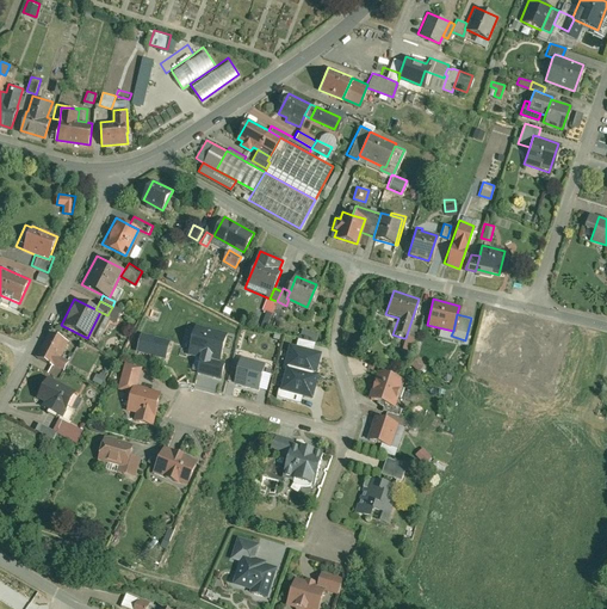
[(416,325),(410,324),(407,334),(413,337),(416,325)]
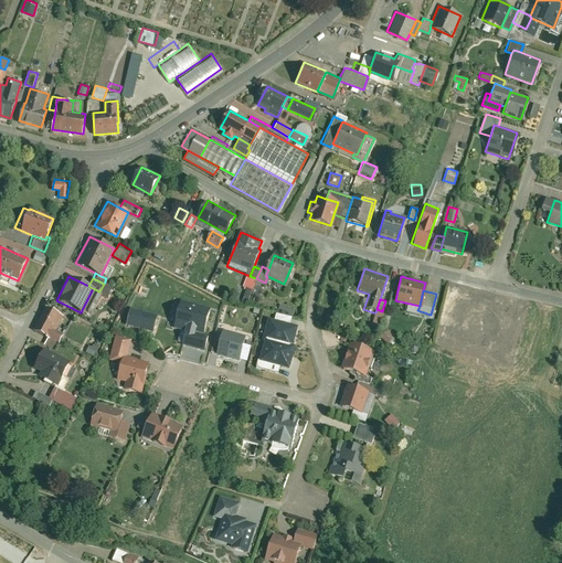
[(201,333),(208,308),(178,301),(171,328),(182,330),(201,335),(201,333)]
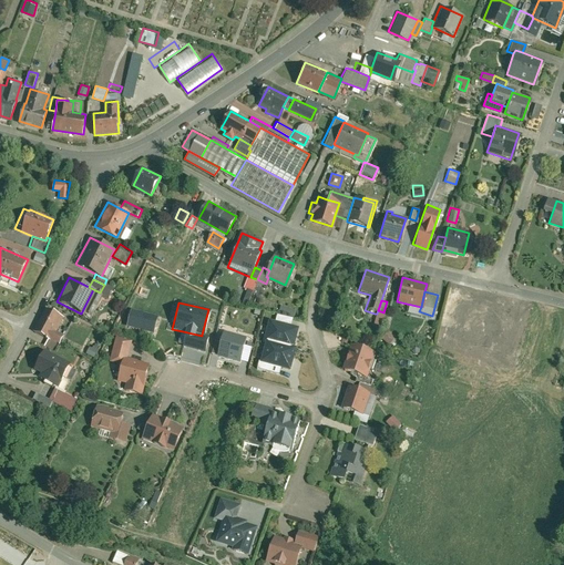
[(293,315),(295,308),(279,305),(278,310),(293,315)]
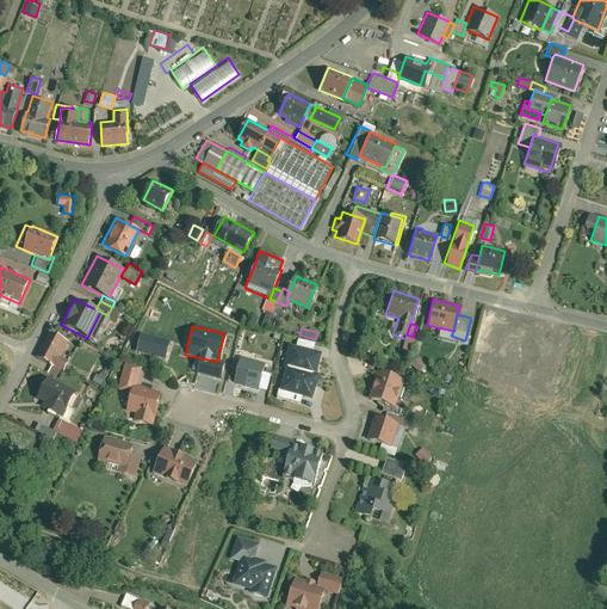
[(489,344),(487,344),(491,330),(482,330),(477,348),(488,350),(489,344)]
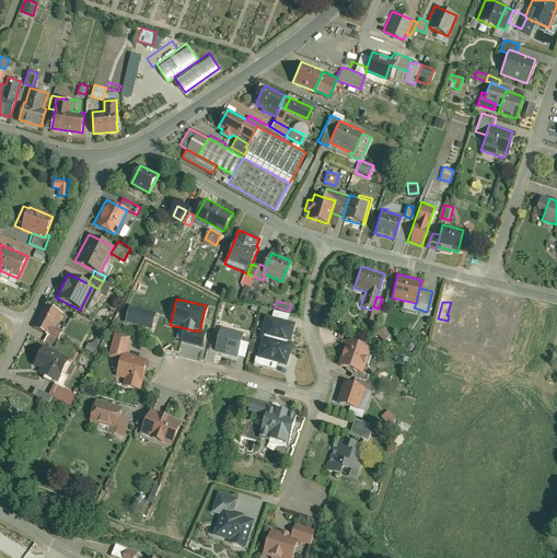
[(60,313),(43,304),(31,327),(45,335),(47,336),(50,332),(60,313)]
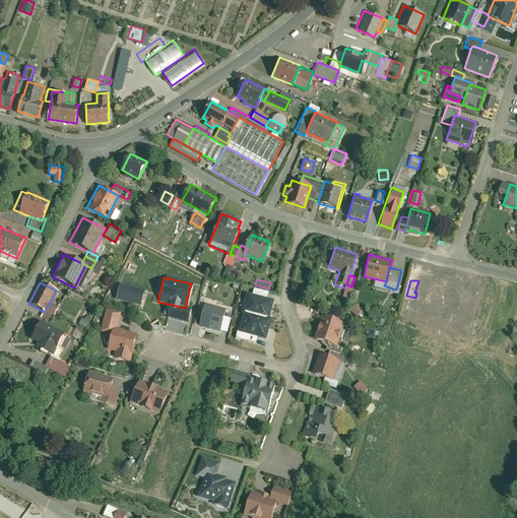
[(118,283),(114,300),(138,306),(142,290),(118,283)]
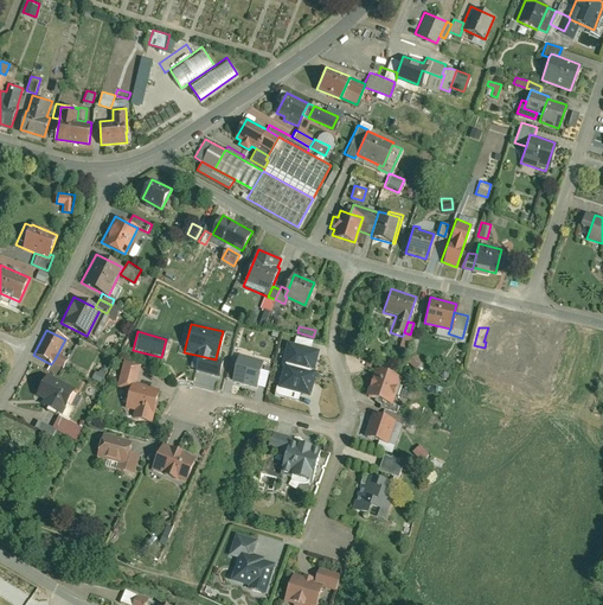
[(405,350),(410,335),(404,332),(403,336),(401,336),(397,346),(405,350)]
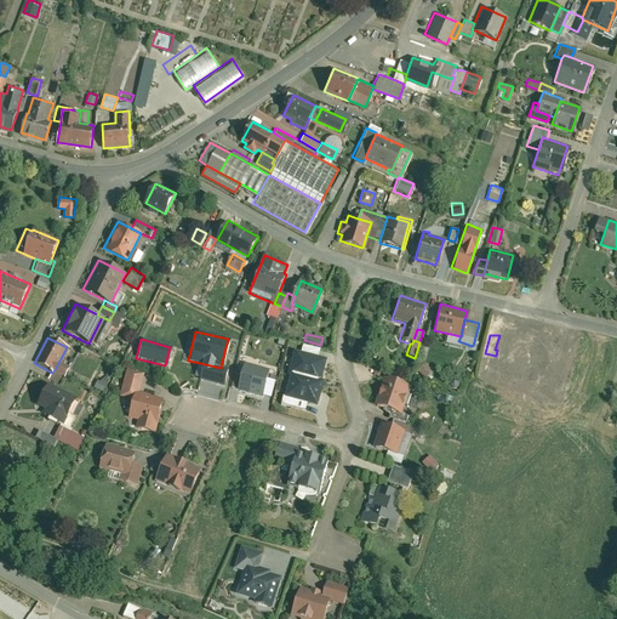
[(291,350),(285,372),(287,373),(319,380),(325,358),(291,350)]
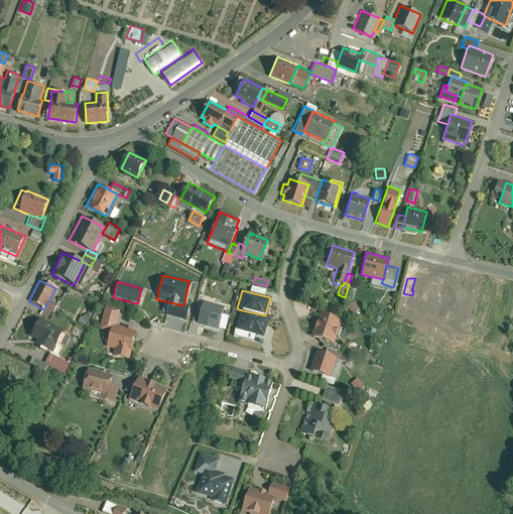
[(357,306),(351,300),(346,306),(352,311),(357,306)]
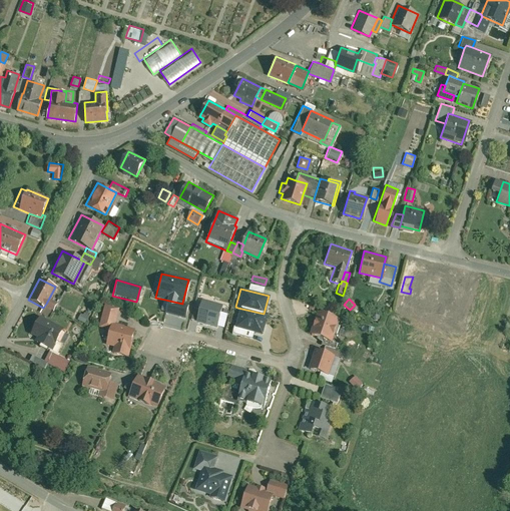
[(182,304),(165,300),(162,314),(183,319),(186,304),(182,303),(182,304)]
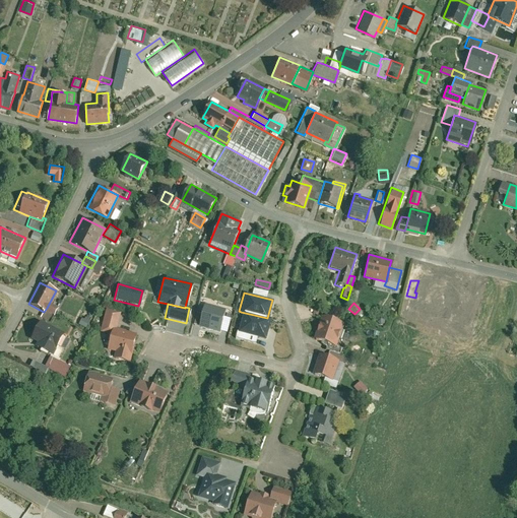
[(217,333),(223,310),(203,304),(196,327),(217,333)]
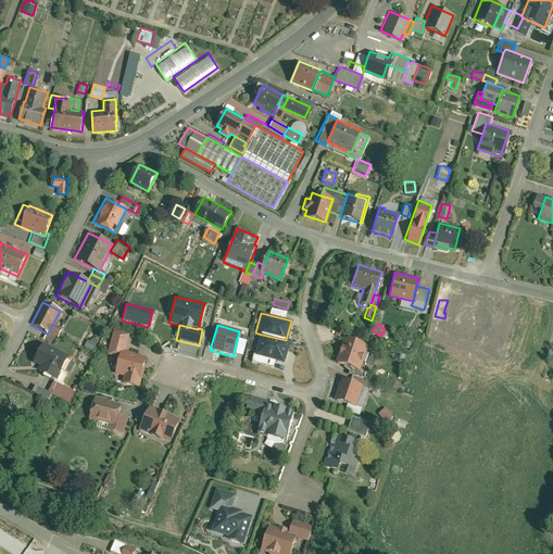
[(59,334),(50,329),(47,334),(45,332),(40,340),(52,347),(59,334)]
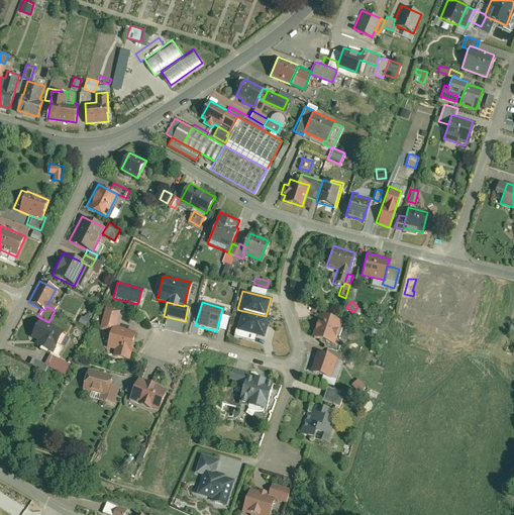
[(420,310),(408,306),(406,312),(417,316),(420,310)]
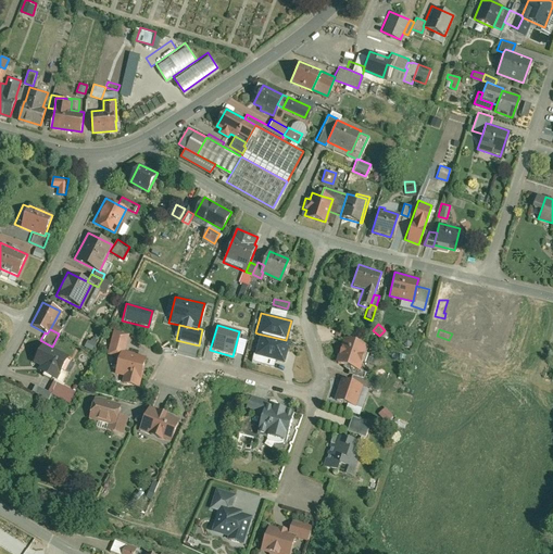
[(111,332),(105,356),(120,360),(122,352),(125,353),(129,337),(111,332)]
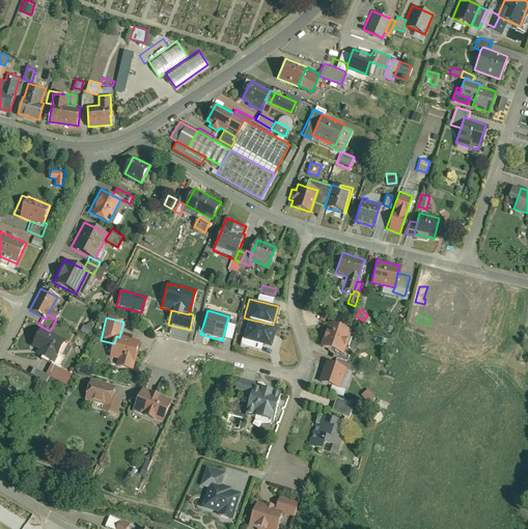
[(273,325),(246,318),(241,338),(270,345),(275,326),(273,325)]
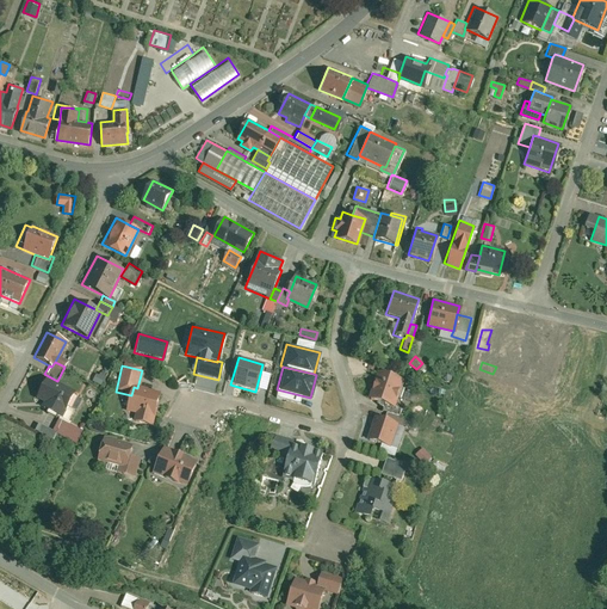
[(402,380),(376,371),(367,398),(394,407),(402,380)]
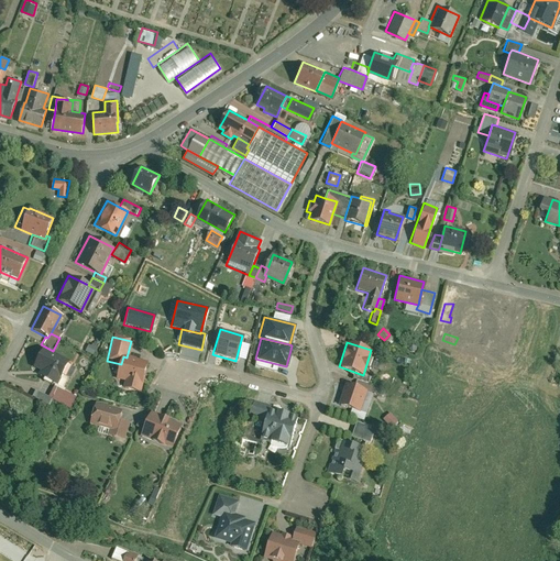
[(72,364),(44,351),(35,370),(43,373),(39,381),(56,389),(62,378),(64,380),(72,364)]
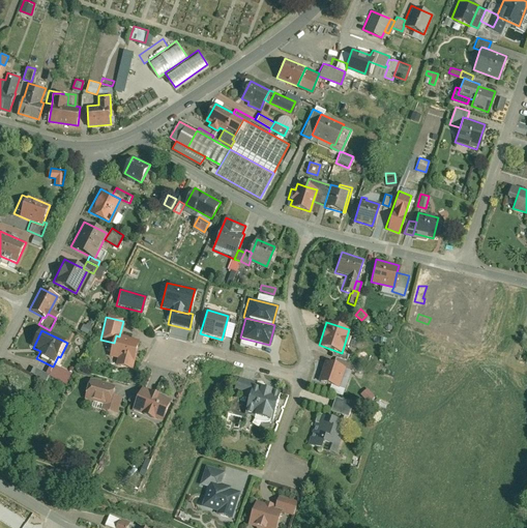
[(114,343),(110,358),(116,360),(115,365),(132,371),(140,343),(119,336),(116,335),(114,343)]
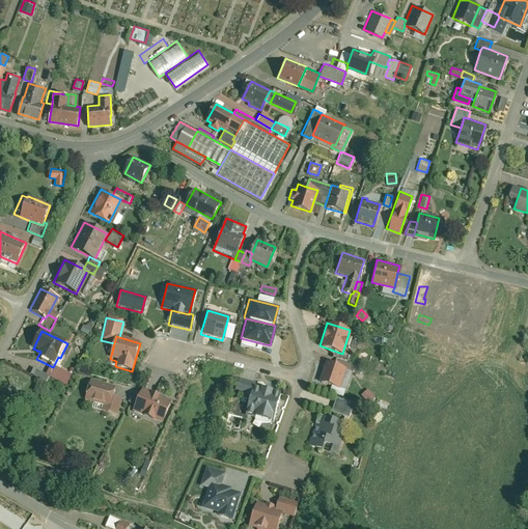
[(331,364),(325,362),(317,382),(339,389),(349,362),(334,357),(331,364)]
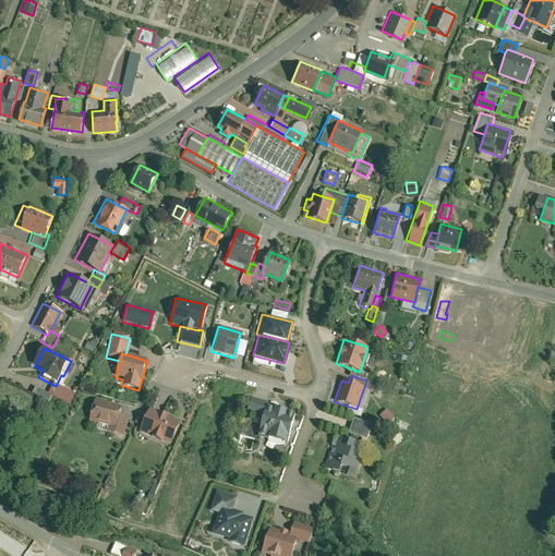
[(372,382),(370,390),(383,395),(386,386),(372,382)]
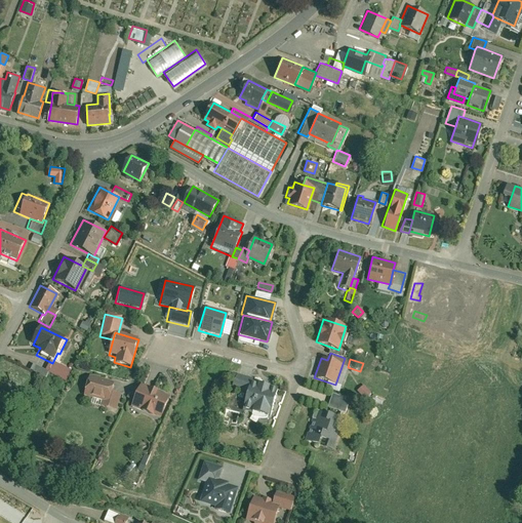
[(70,373),(49,363),(44,374),(47,375),(65,384),(70,373)]
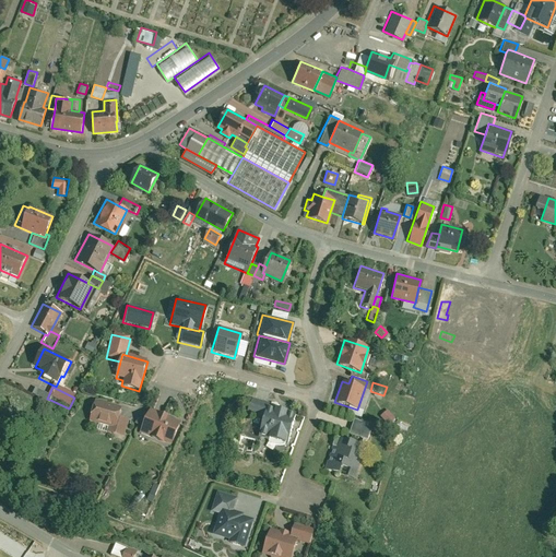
[(48,404),(50,400),(47,399),(35,392),(33,396),(48,404)]
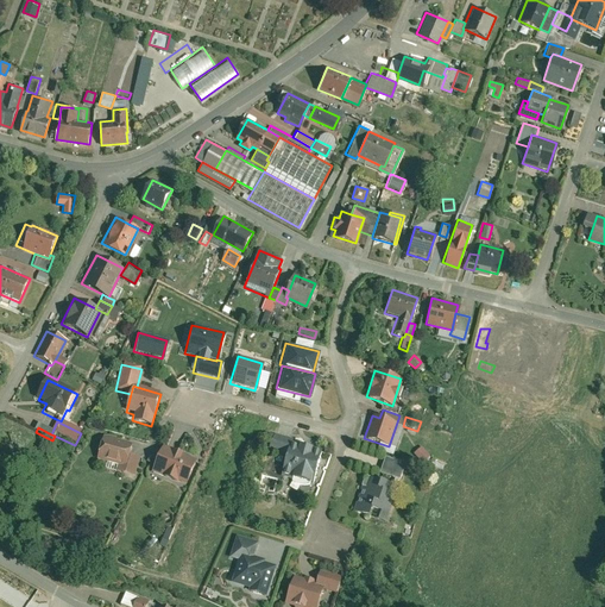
[(140,449),(102,439),(96,463),(118,468),(117,475),(133,480),(140,449)]
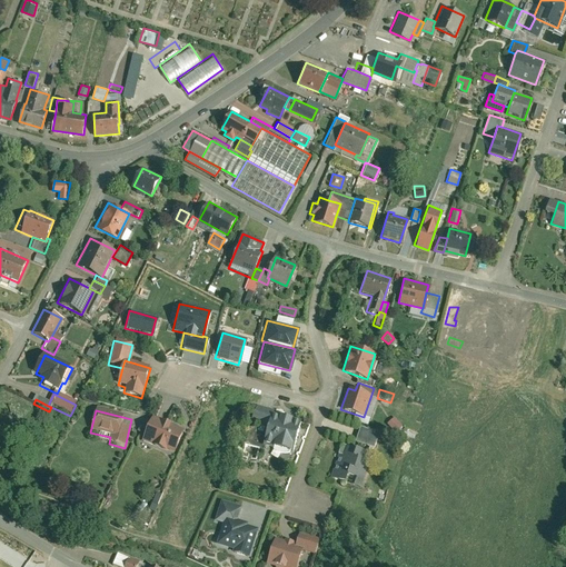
[(394,416),(387,424),(396,431),(403,425),(394,416)]
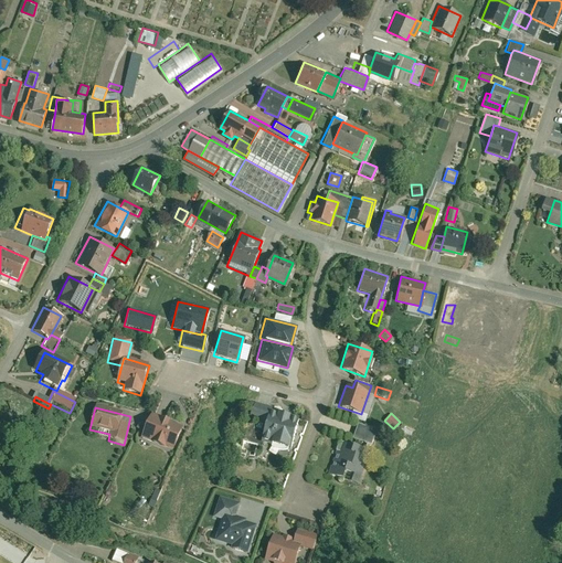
[(299,421),(268,414),(263,437),(274,439),(272,448),(292,453),(299,421)]
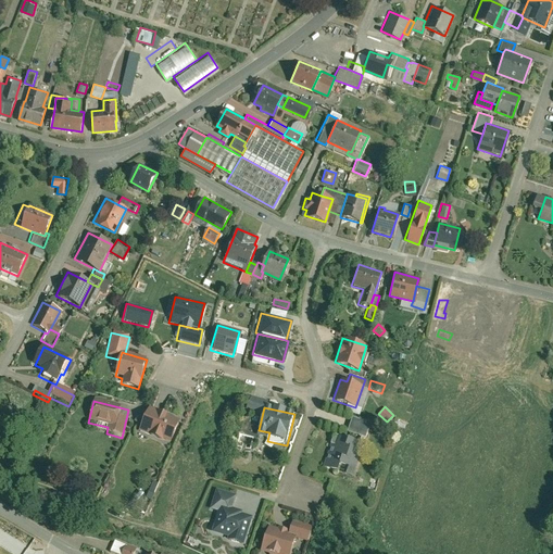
[(180,423),(150,410),(139,436),(170,449),(180,423)]
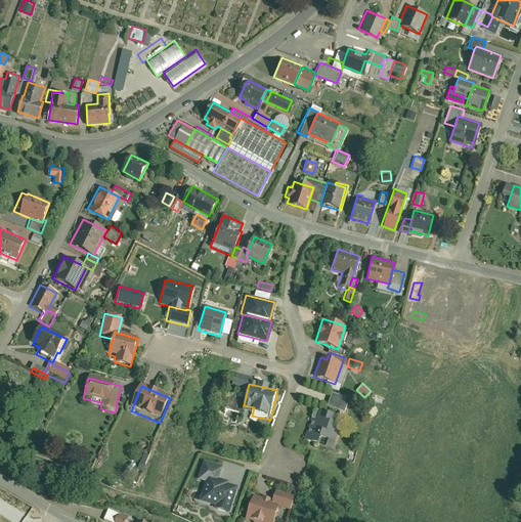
[(348,399),(330,393),(326,407),(343,414),(348,399)]
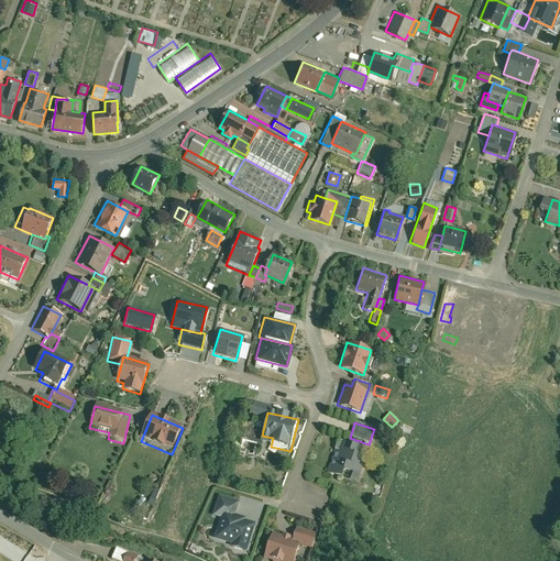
[(362,450),(337,441),(325,475),(351,484),(362,450)]
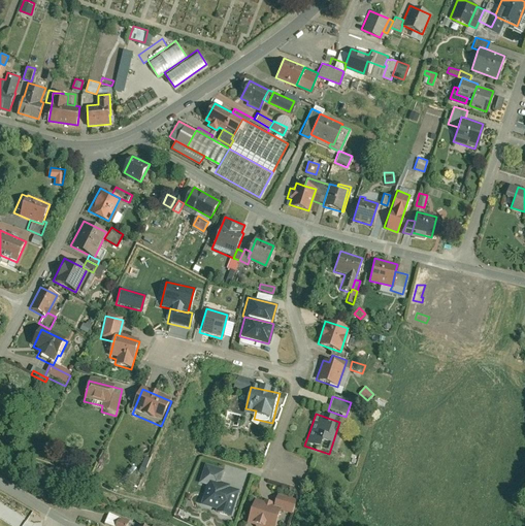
[(205,483),(218,486),(222,472),(202,466),(197,485),(204,487),(205,483)]
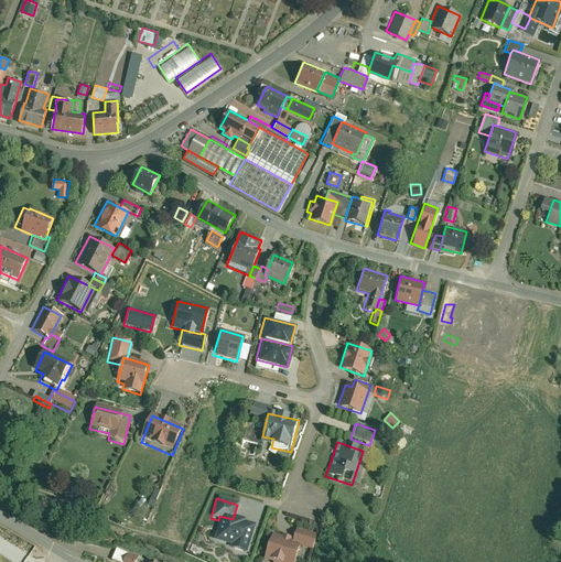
[(218,520),(213,542),(229,547),(228,550),(245,554),(252,526),(241,523),(241,521),(233,519),(219,516),(218,520)]
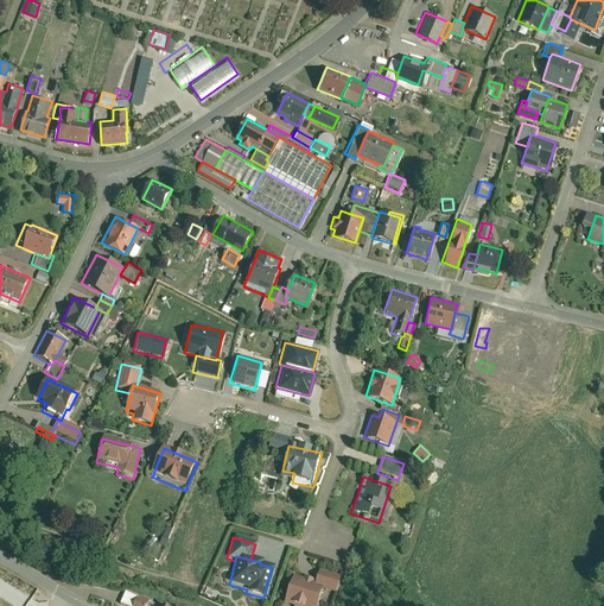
[(320,575),(316,588),(293,581),(286,605),(319,605),(323,593),(337,597),(342,581),(320,575)]
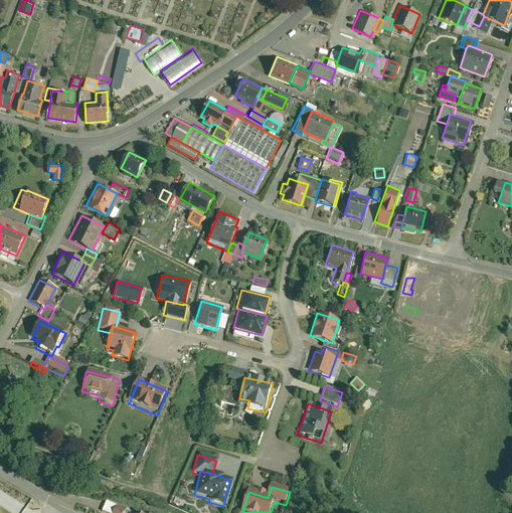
[(122,512),(123,511),(113,507),(113,505),(103,502),(100,512),(103,512),(122,512)]
